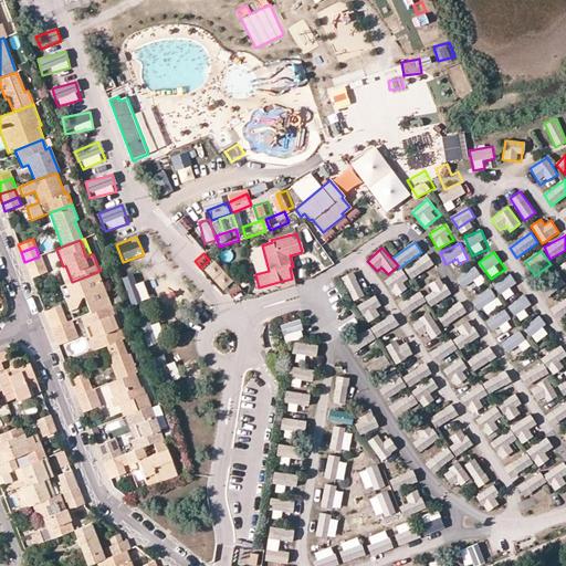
[(411,281),(433,265),(427,254),(404,270),(411,281)]
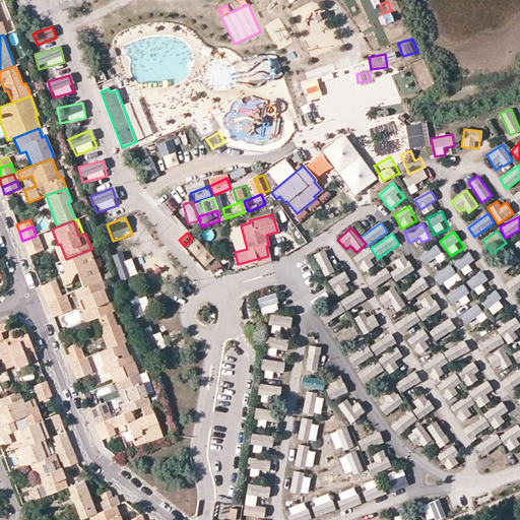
[(22,241),(25,248),(40,243),(37,235),(36,236),(22,241)]
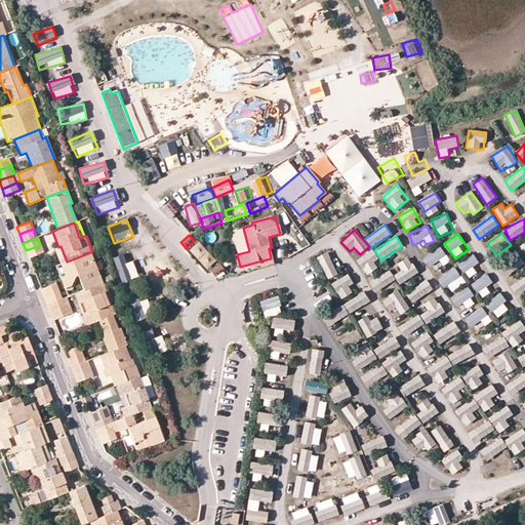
[(201,241),(190,249),(206,270),(216,261),(201,241)]
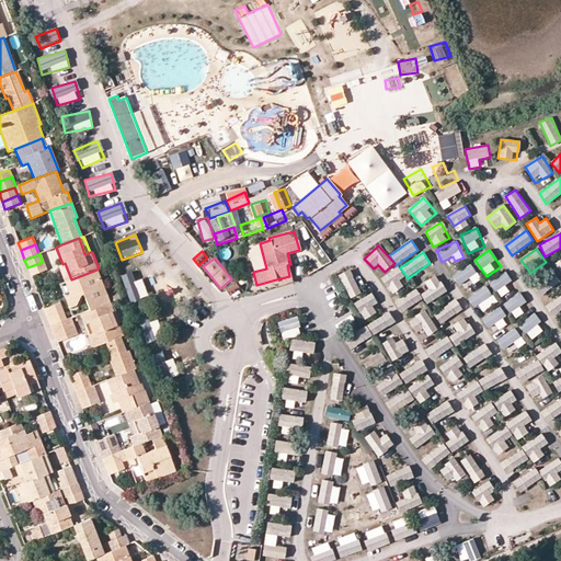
[(27,267),(31,275),(46,270),(43,262),(27,267)]
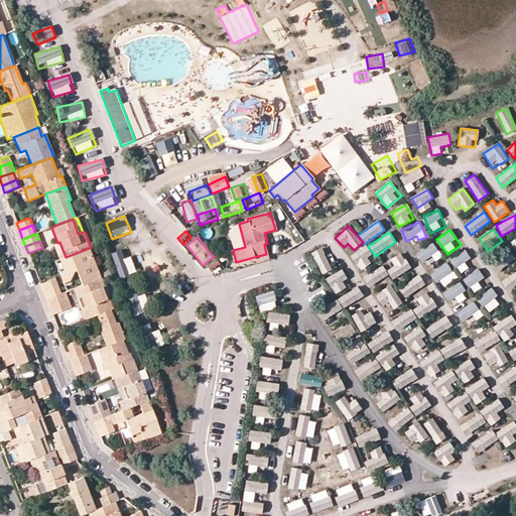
[(66,257),(59,242),(57,243),(51,245),(56,260),(66,257)]
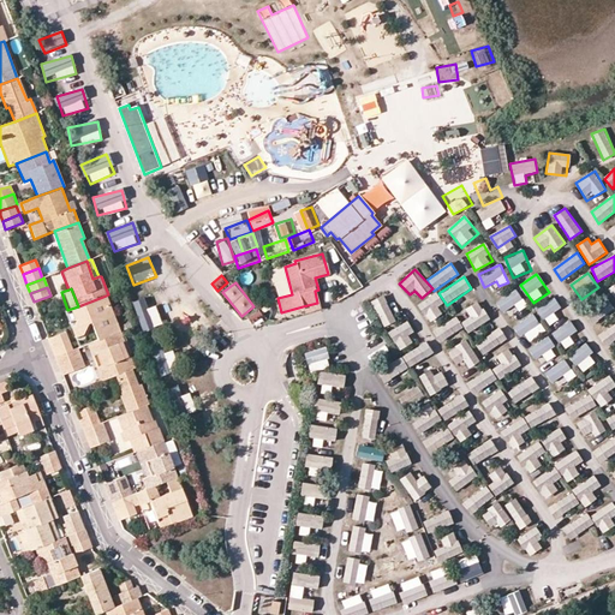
[(517,288),(497,300),(509,320),(529,308),(517,288)]
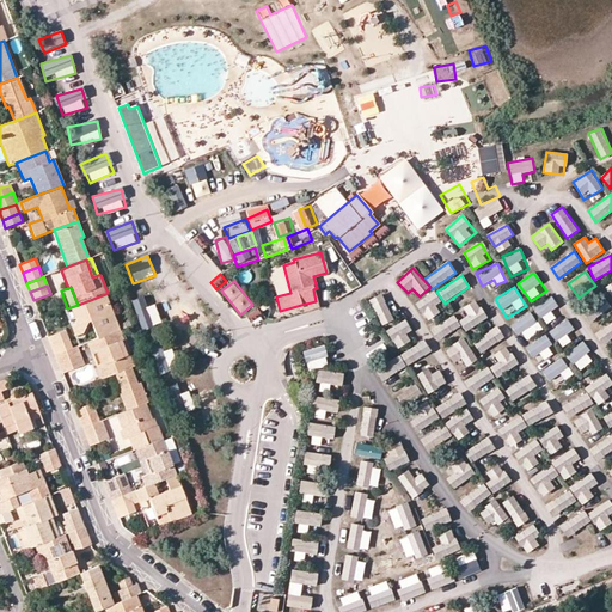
[(415,304),(428,320),(445,308),(433,292),(415,304)]
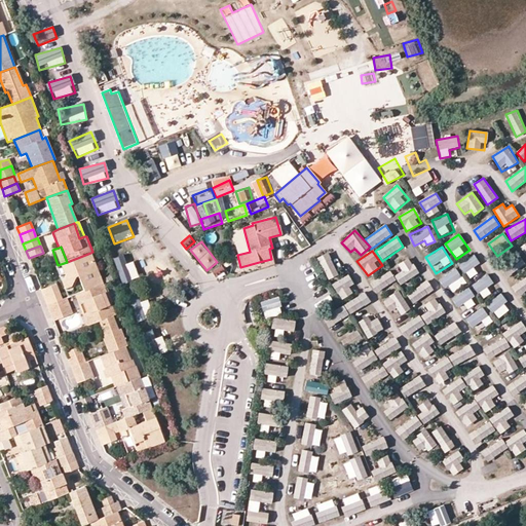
[(55,266),(68,297),(74,295),(103,284),(90,253),(67,262),(55,266)]
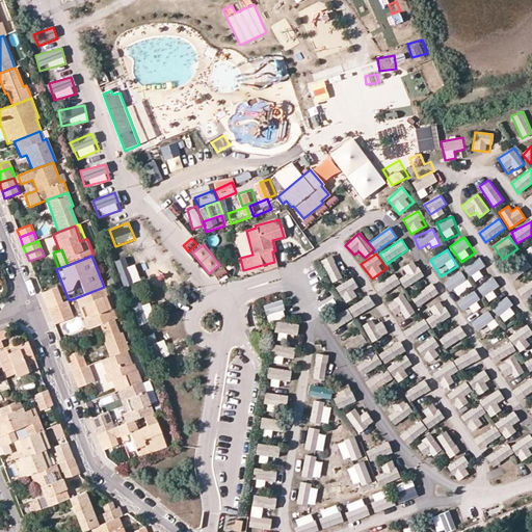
[(321,261),(330,284),(342,278),(333,256),(321,261)]
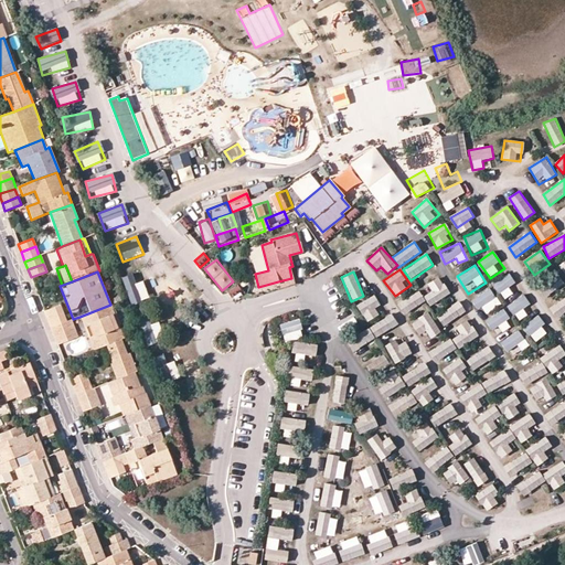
[(149,298),(144,280),(136,284),(132,274),(121,278),(131,305),(149,298)]
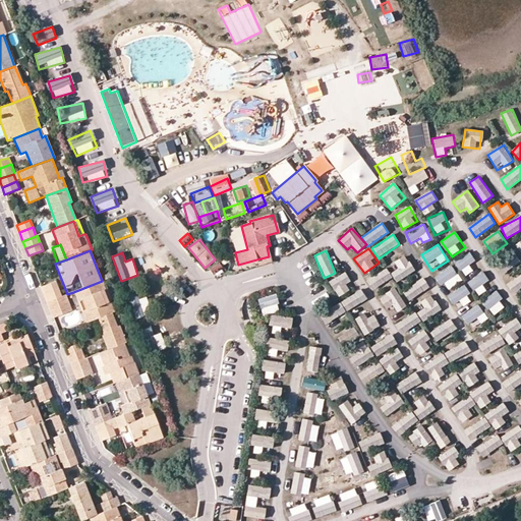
[(468,253),(455,262),(465,277),(478,269),(468,253)]
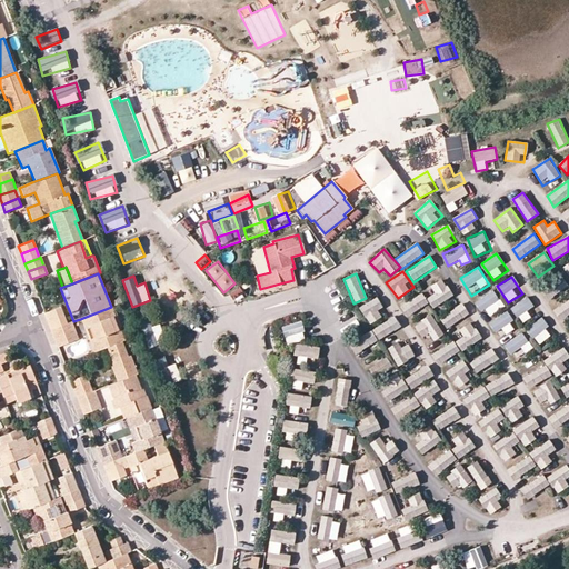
[(430,287),(435,293),(427,299),(433,309),(453,296),(441,278),(430,287)]
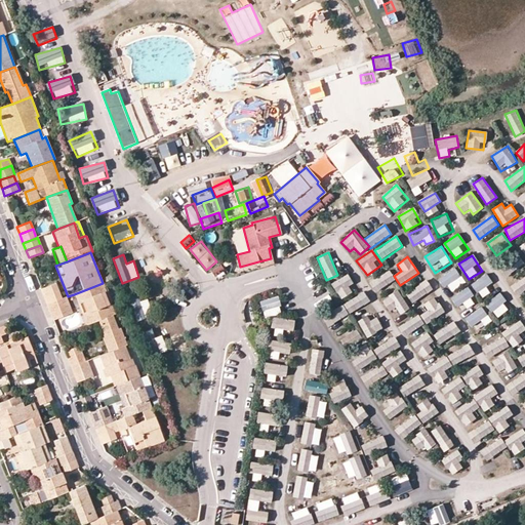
[(258,261),(259,268),(273,264),(271,258),(258,261)]
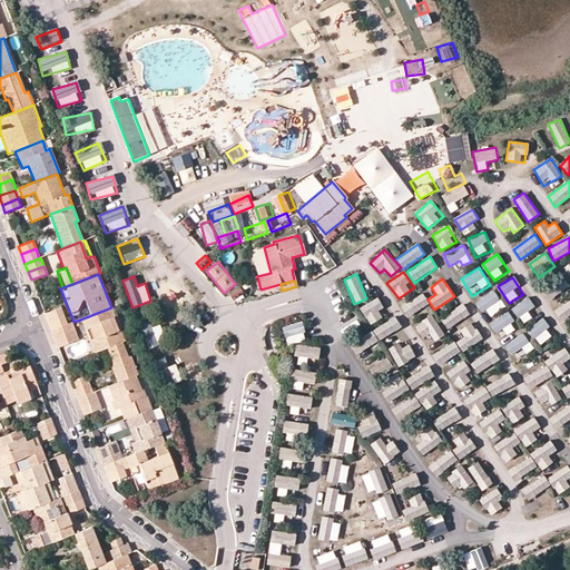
[(241,288),(229,293),(234,303),(245,298),(241,288)]
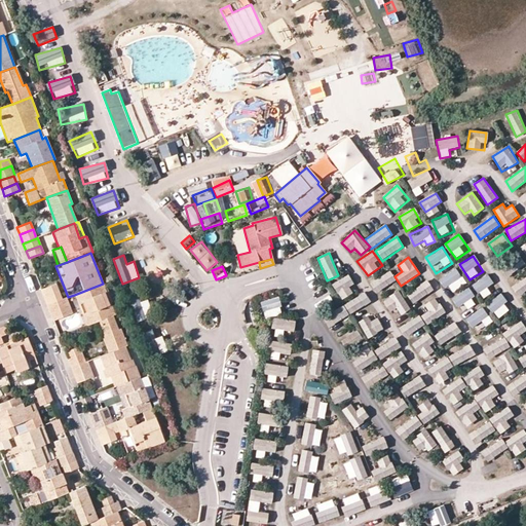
[(456,268),(441,278),(450,294),(466,284),(456,268)]
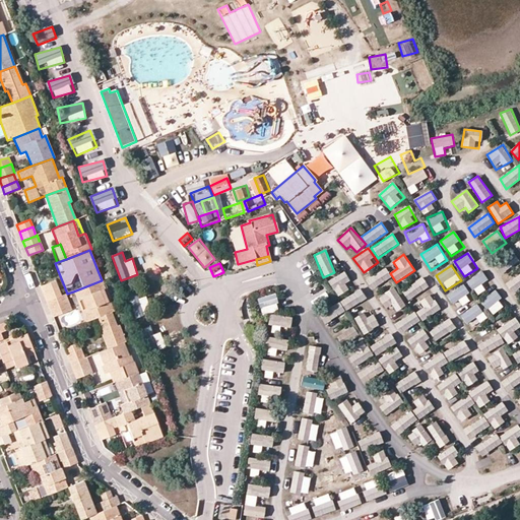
[(366,279),(372,289),(392,278),(386,268),(366,279)]
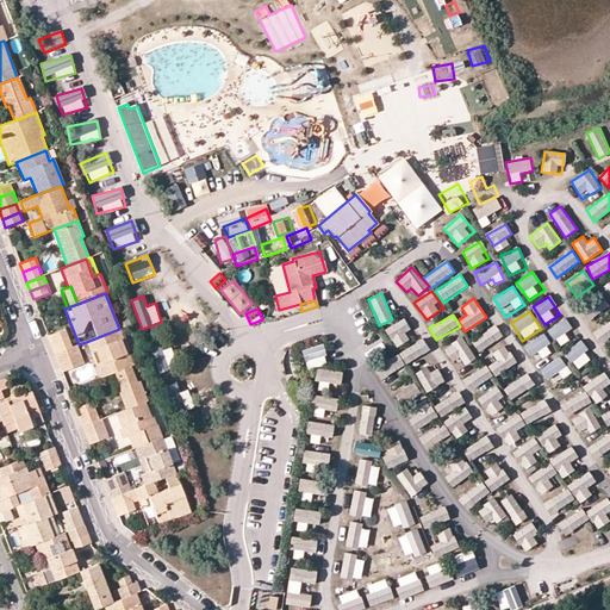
[(404,318),(384,330),(394,348),(415,336),(404,318)]
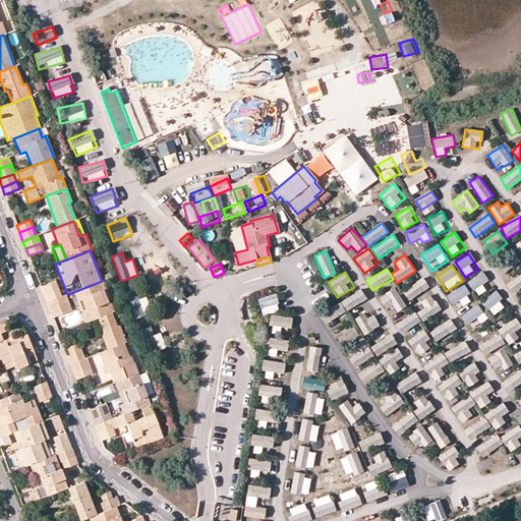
[(514,295),(520,289),(520,273),(507,286),(514,295)]
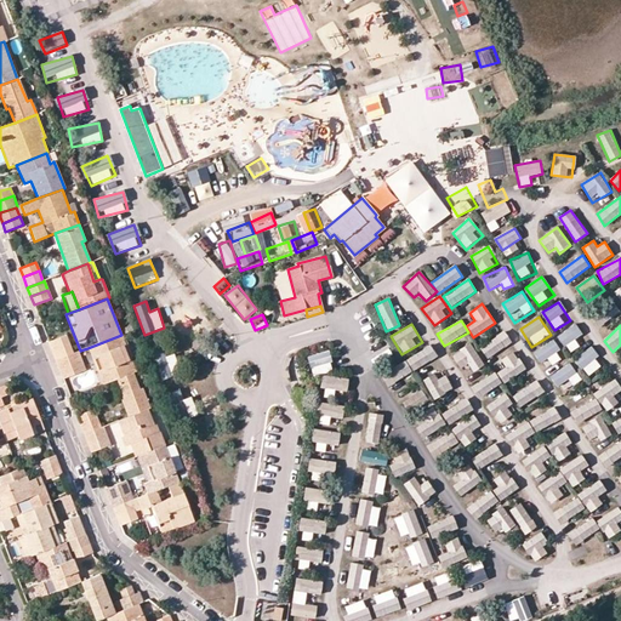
[(576,326),(559,334),(569,353),(585,345),(576,326)]
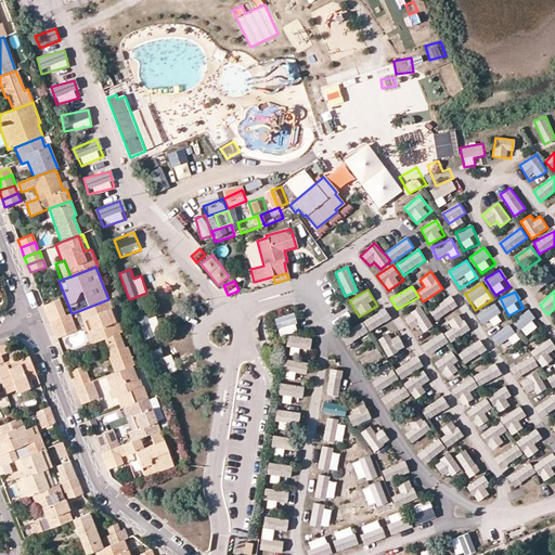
[(429,310),(437,321),(457,307),(450,296),(429,310)]
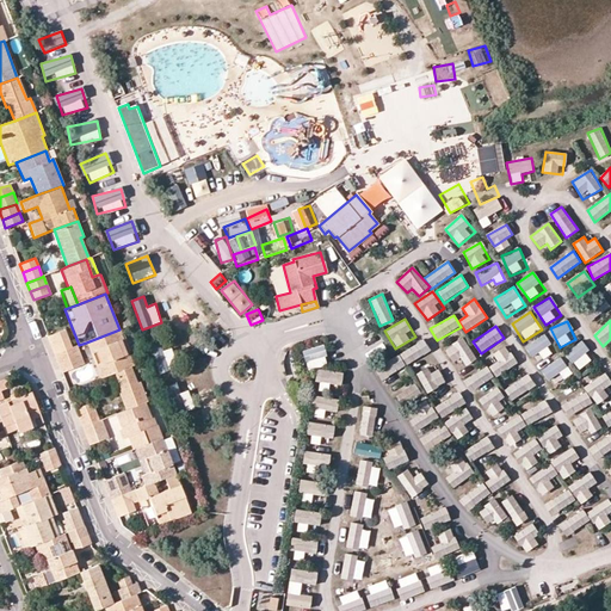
[(218,327),(208,333),(214,343),(224,337),(218,327)]
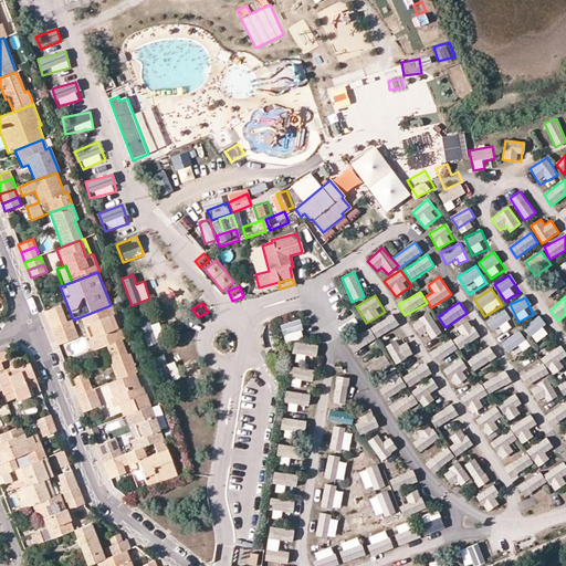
[(48,318),(63,313),(61,305),(44,311),(45,314),(48,318)]
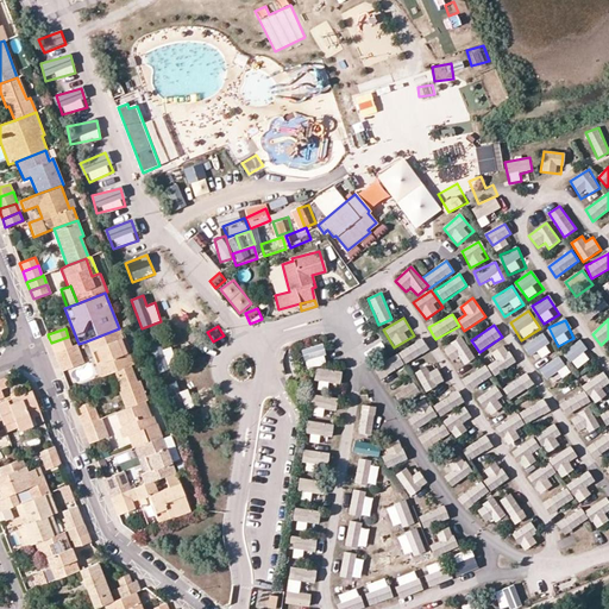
[(119,328),(86,341),(100,377),(114,371),(130,365),(133,364),(119,328)]
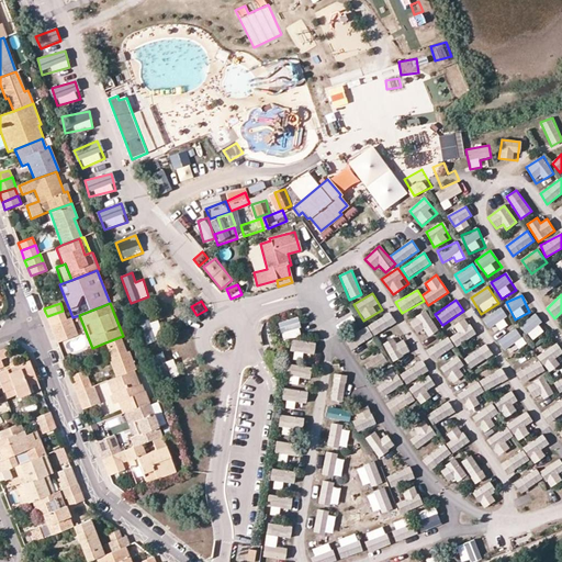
[(503,307),(485,317),(495,335),(513,325),(503,307)]
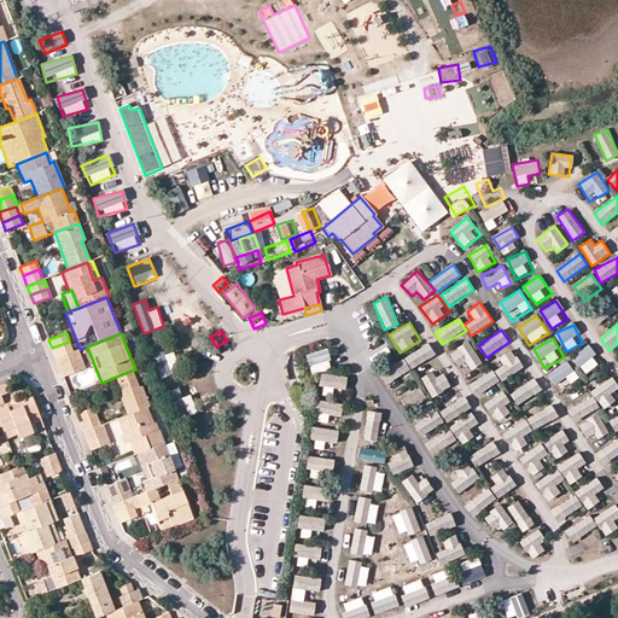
[(56,359),(73,351),(69,342),(52,348),(56,359)]
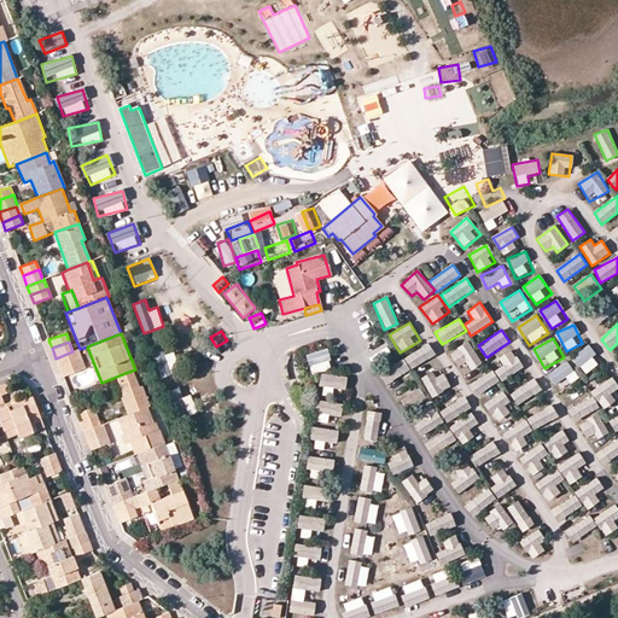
[(468,342),(450,354),(459,367),(466,362),(472,371),(483,363),(468,342)]
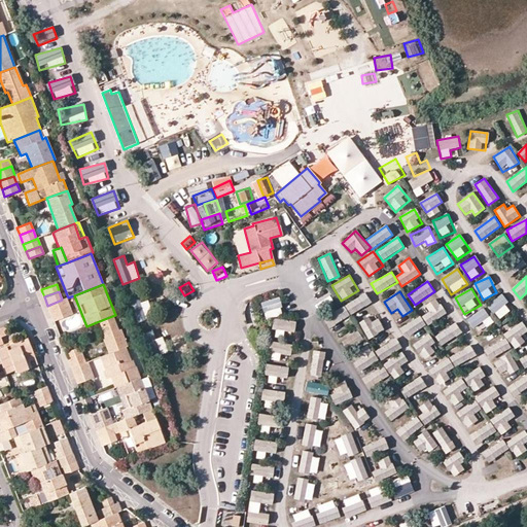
[(365,292),(323,319),(329,328),(372,303),(365,292)]
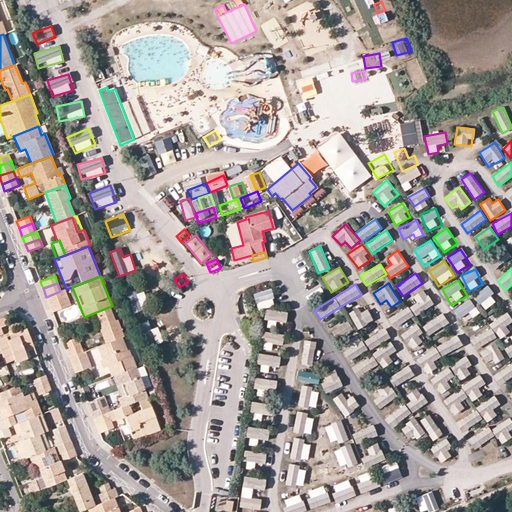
[(133,313),(142,310),(134,287),(125,290),(133,313)]
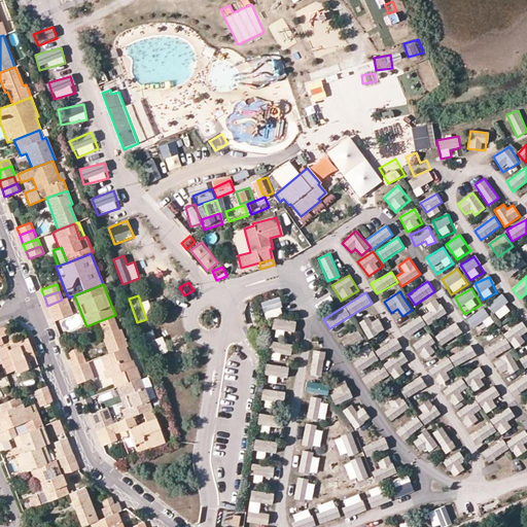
[(499,295),(488,306),(500,319),(512,309),(499,295)]
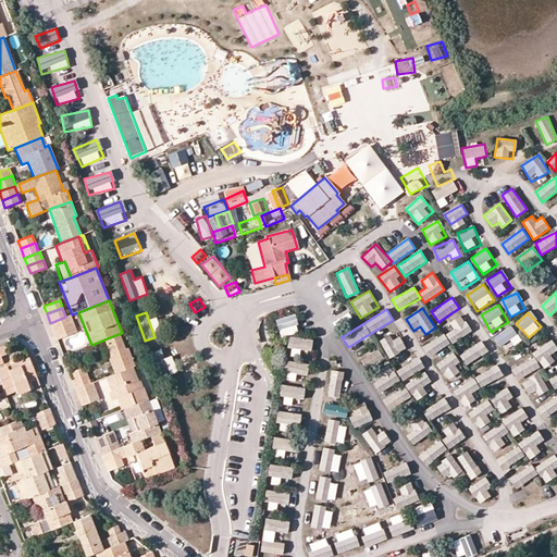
[(50,323),(53,332),(73,324),(70,316),(65,317),(50,323)]
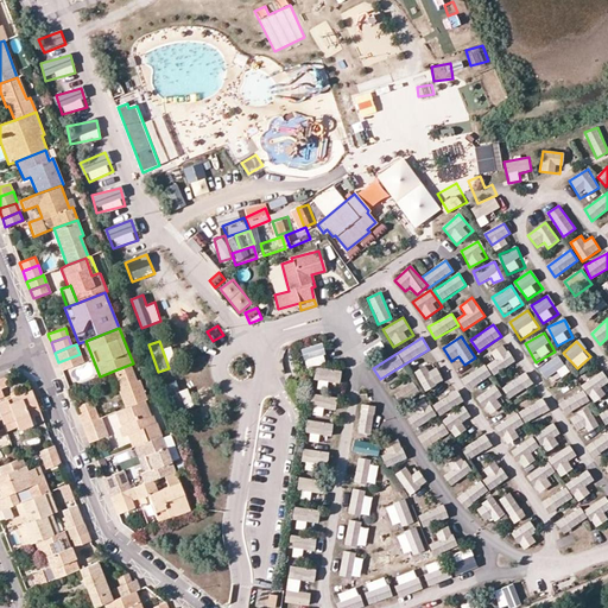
[(322,344),(302,349),(306,368),(327,363),(322,344)]
